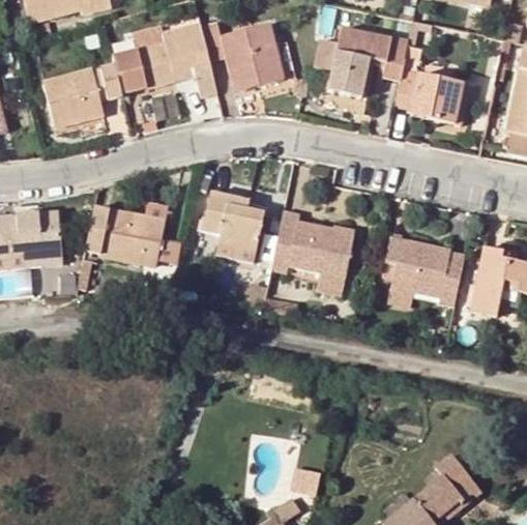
[(24,0),(29,19),(109,1),(109,0),(24,0)]
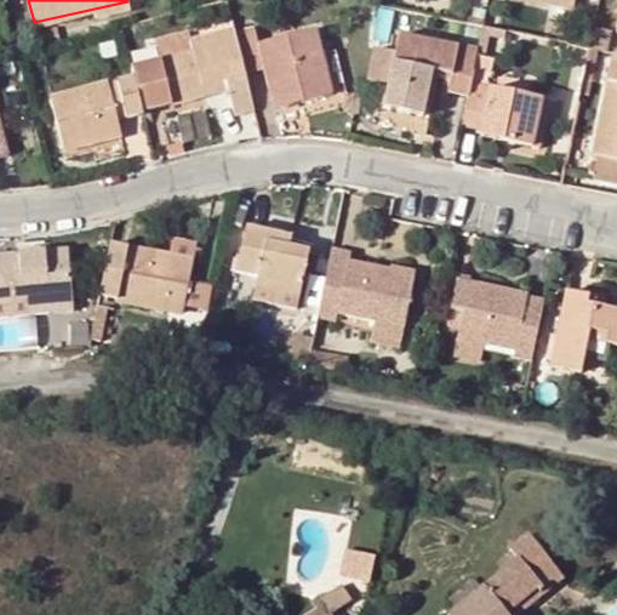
[(133,63),(137,74),(146,108),(206,92),(204,80),(227,75),(229,86),(235,112),(253,107),(244,68),(235,30),(234,26),(194,35),(195,47),(133,63)]
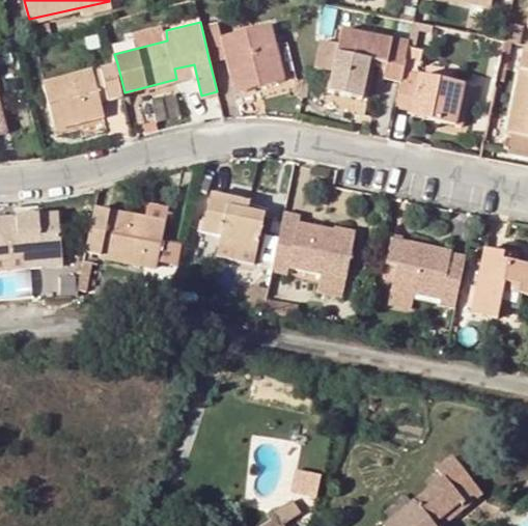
[(234,89),(285,78),(276,39),(271,23),(222,33),(218,22),(201,26),(209,58),(226,54),(234,89)]
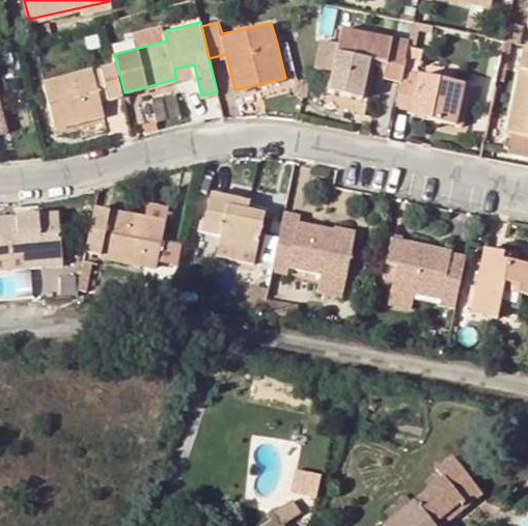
[(384,73),(400,76),(403,66),(409,39),(343,25),(340,42),(334,70),(330,88),(363,95),(370,57),(386,60),(384,73)]
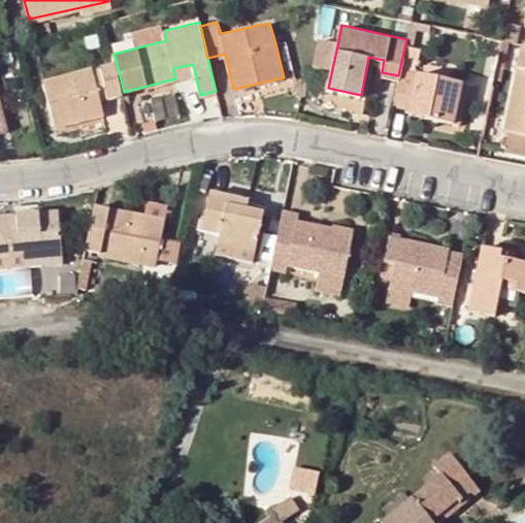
[(503,26),(501,37),(511,39),(514,29),(503,26)]
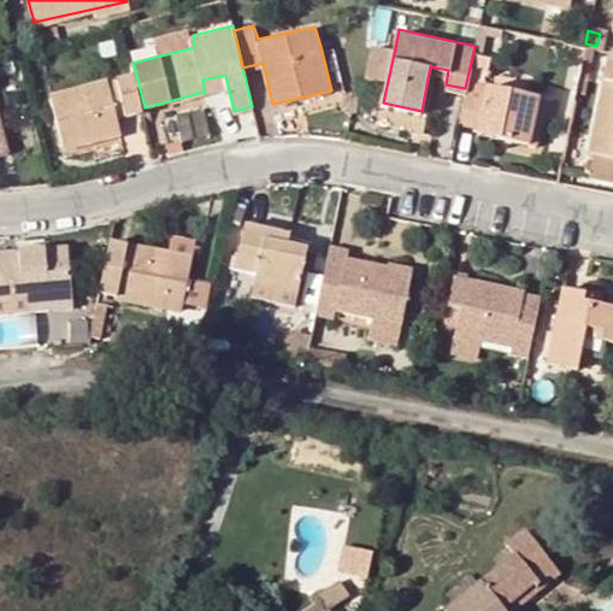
[(388,81),(395,48),(376,45),(369,76),(388,81)]
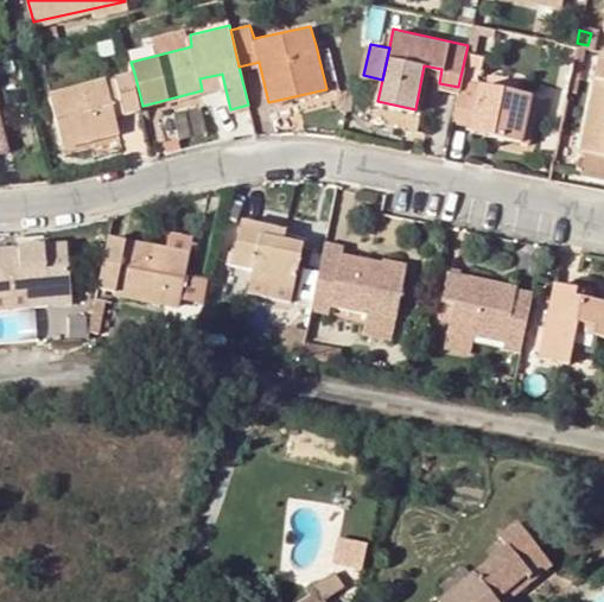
[(603,49),(601,49),(578,147),(585,150),(603,152),(603,49)]
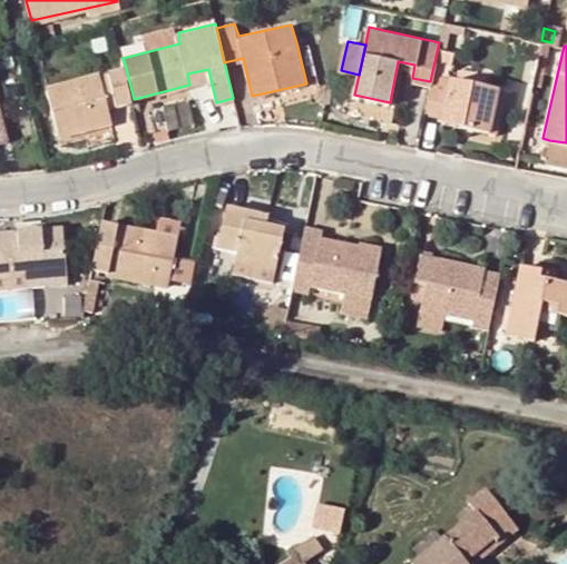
[(113,90),(116,104),(134,99),(126,68),(49,88),(60,134),(113,120),(108,106),(105,92),(113,90)]
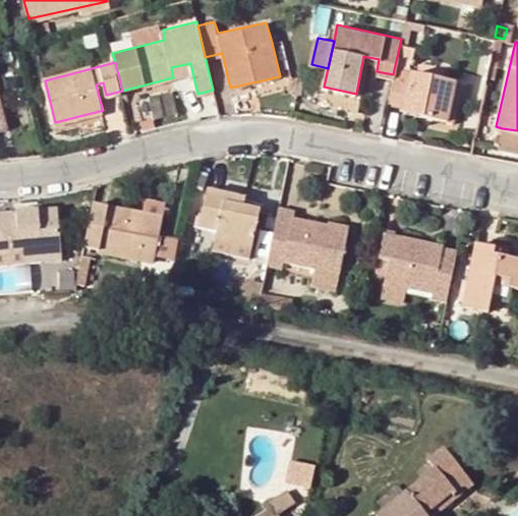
[(171,67),(173,77),(192,72),(190,63),(171,67)]
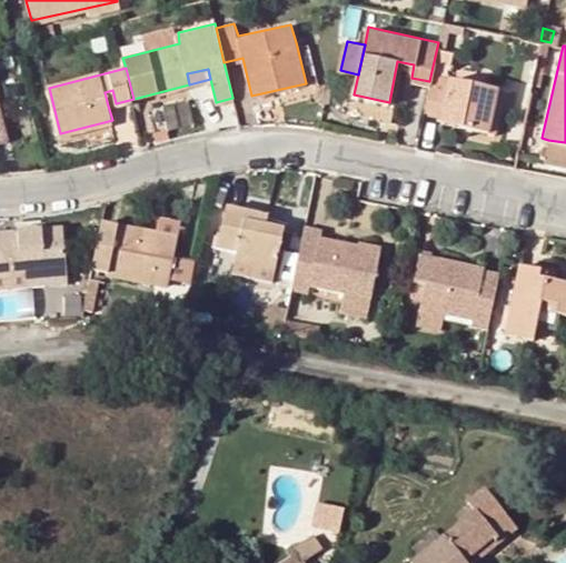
[(504,88),(432,71),(429,81),(424,110),(443,113),(469,120),(468,127),(494,131),(504,88)]
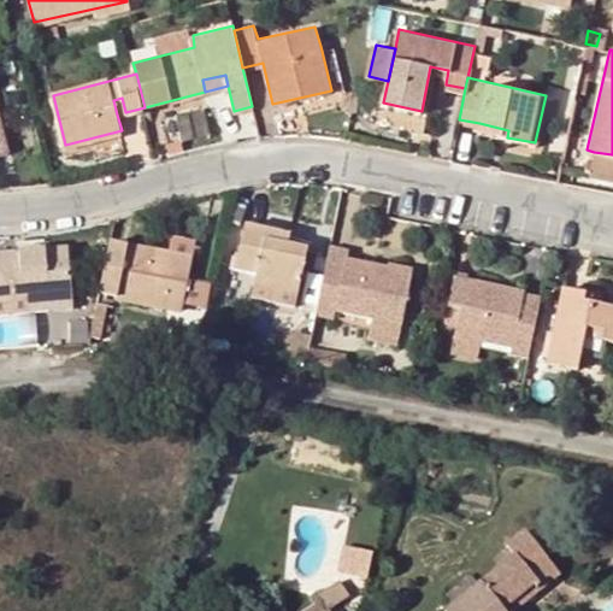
[(113,100),(117,115),(125,112),(122,98),(113,100)]
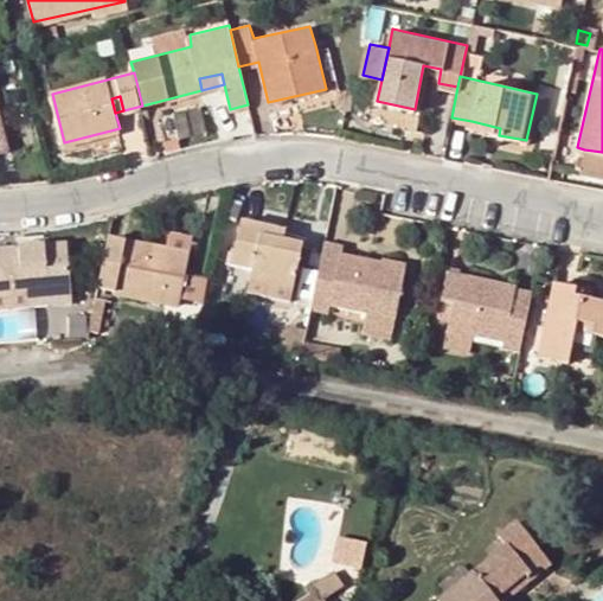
[(472,121),(470,129),(499,135),(500,128),(472,121)]
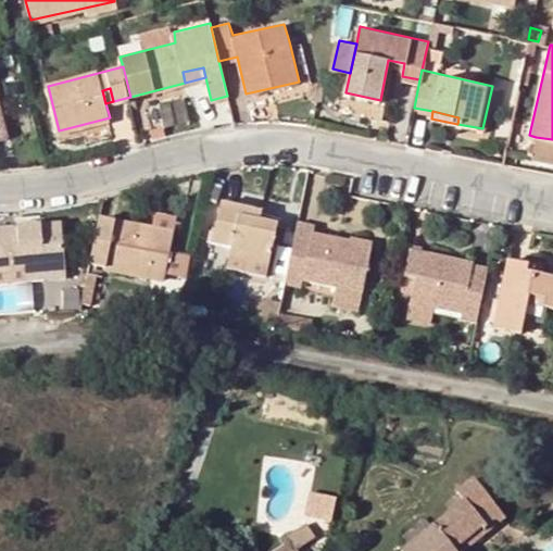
[(530,157),(552,162),(552,139),(536,137),(530,157)]
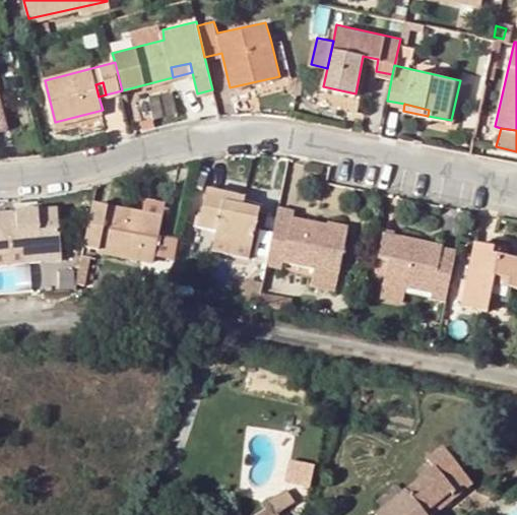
[(236,192),(208,186),(200,223),(217,229),(213,247),(251,255),(261,208),(234,202),(236,192)]
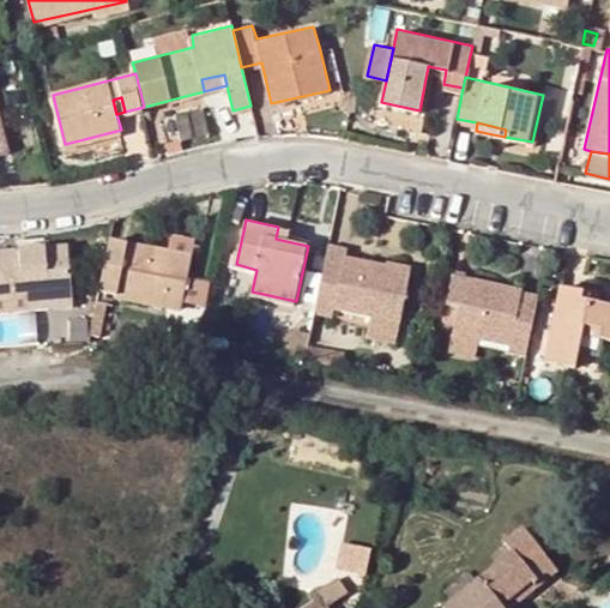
[(192,253),(109,238),(98,288),(180,305),(182,299),(188,274),(192,253)]
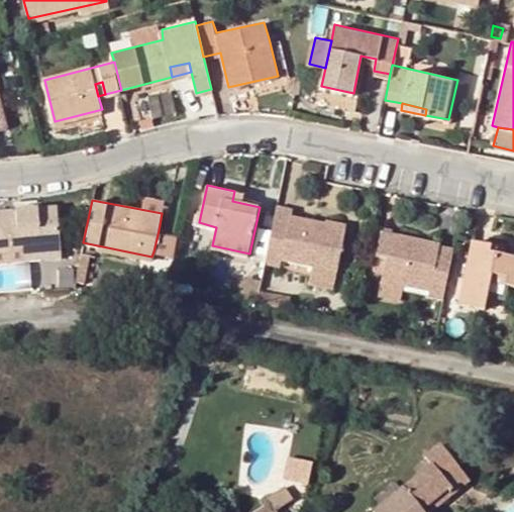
[(294,207),(277,203),(265,261),(281,264),(283,258),(338,269),(347,229),(291,217),(294,207)]
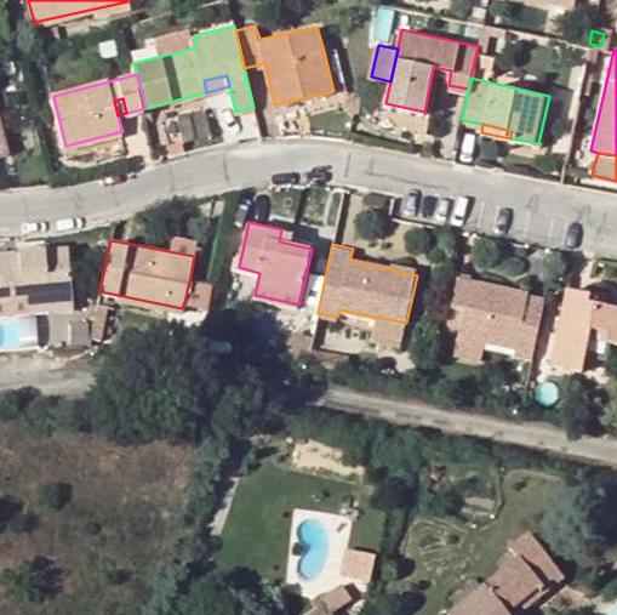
[(0,251),(0,301),(32,297),(32,292),(72,289),(67,245),(0,251)]
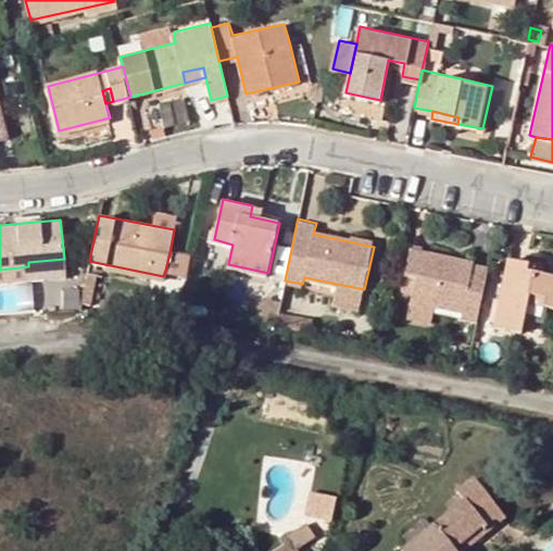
[(183,274),(189,251),(171,248),(165,271),(183,274)]
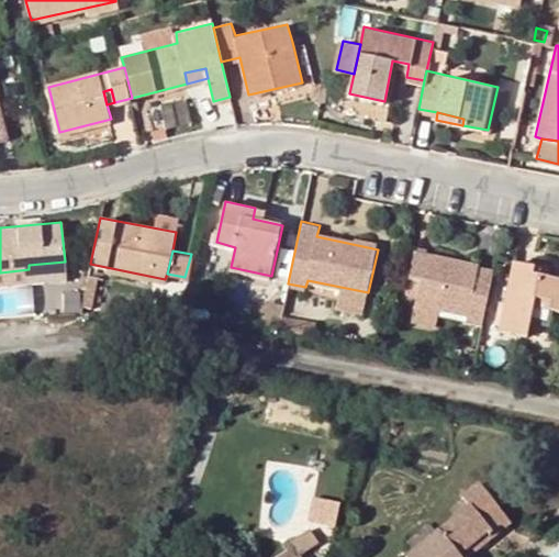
[(467,318),(483,321),(494,267),(416,252),(412,276),(423,278),(418,299),(469,308),(467,318)]
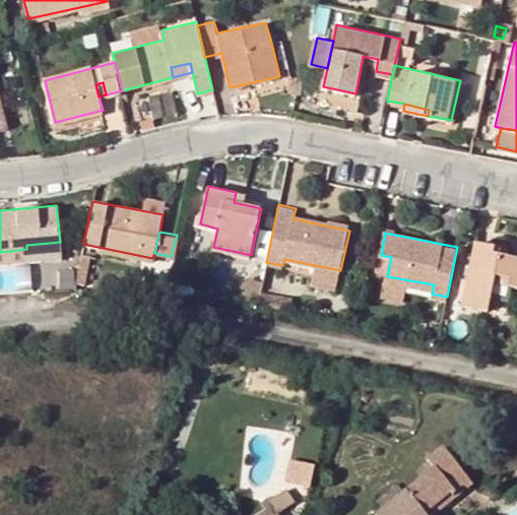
[(495,244),(477,240),(465,302),(491,307),(498,271),(511,274),(510,283),(516,284),(516,256),(493,252),(495,244)]
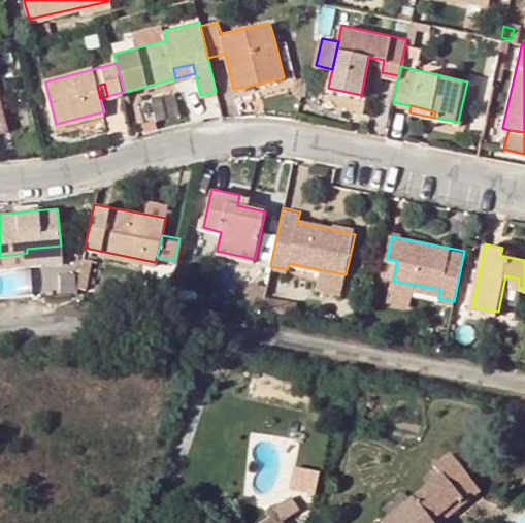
[(27,253),(30,263),(64,260),(61,246),(27,249),(27,253)]
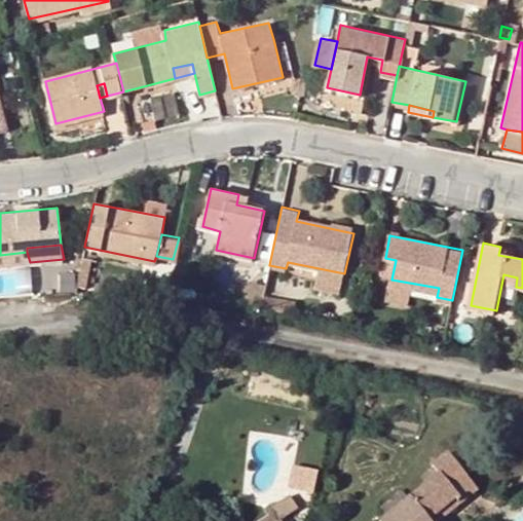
[(468,470),(451,450),(436,462),(442,471),(383,519),(384,520),(435,520),(433,517),(460,493),(451,483),(468,470)]
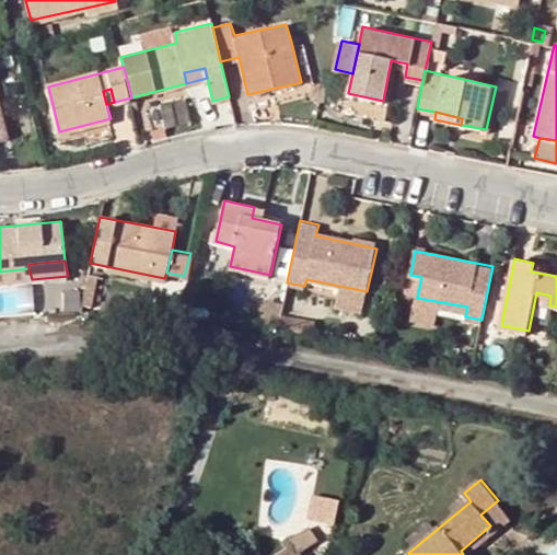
[(316,492),(314,515),(336,516),(338,494),(316,492)]
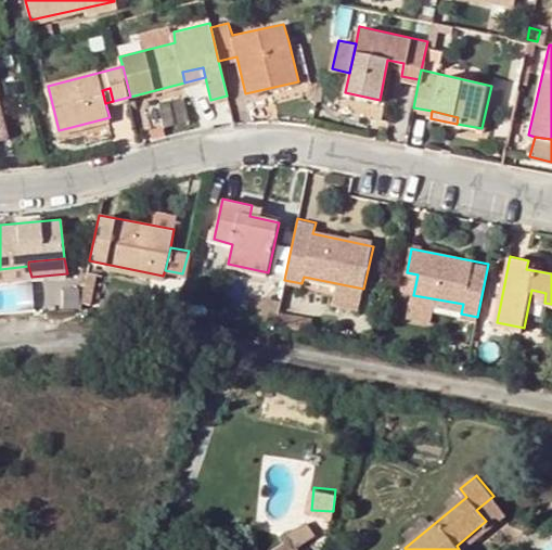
[(503,507),(493,496),(476,510),(486,521),(503,507)]
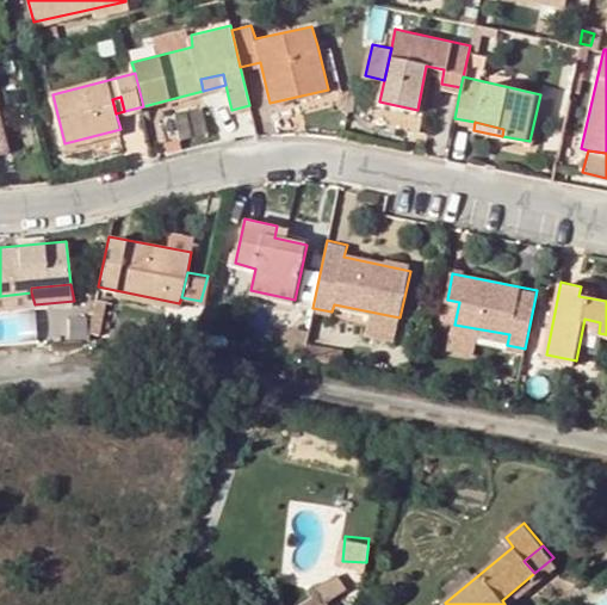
[(301,597),(304,604),(329,604),(320,586),(301,597)]
